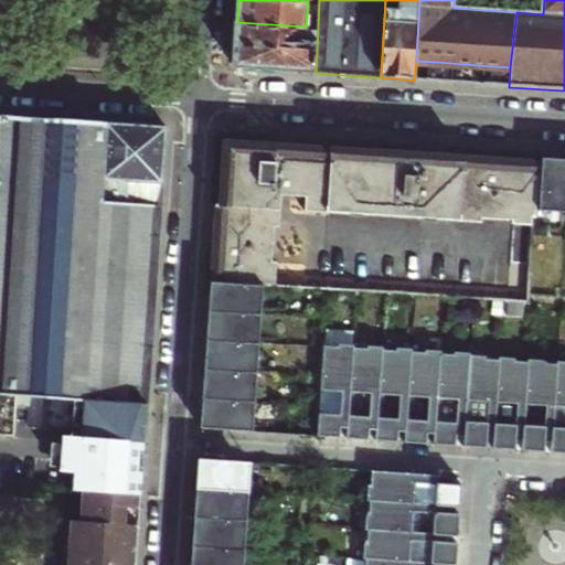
[(317,51),(318,28),(306,27),(237,22),(236,33),(235,45),(317,51)]
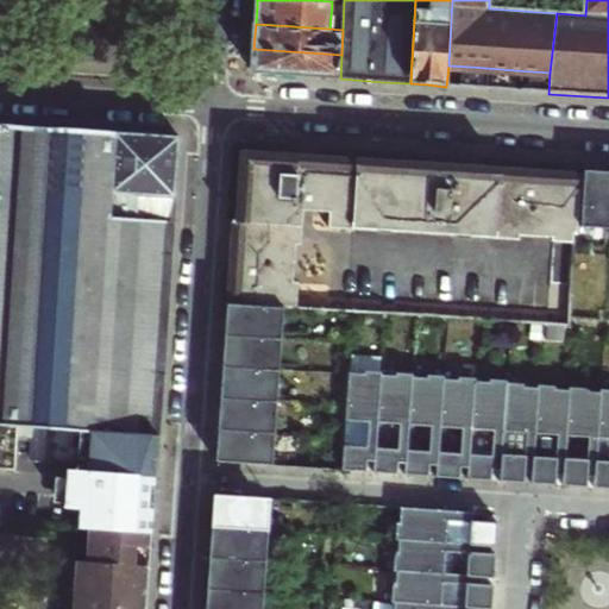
[(341,55),(253,49),(253,60),(252,73),(318,77),(333,79),(340,79),(341,55)]
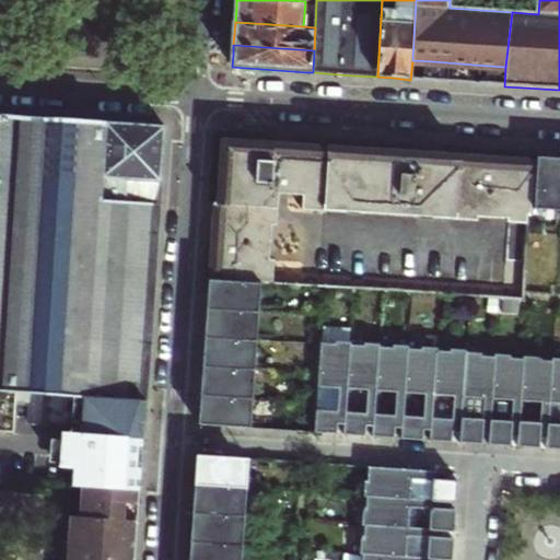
[(0,393),(12,394),(26,395),(66,397),(80,398),(144,403),(158,211),(163,127),(133,126),(88,123),(0,116),(0,393)]
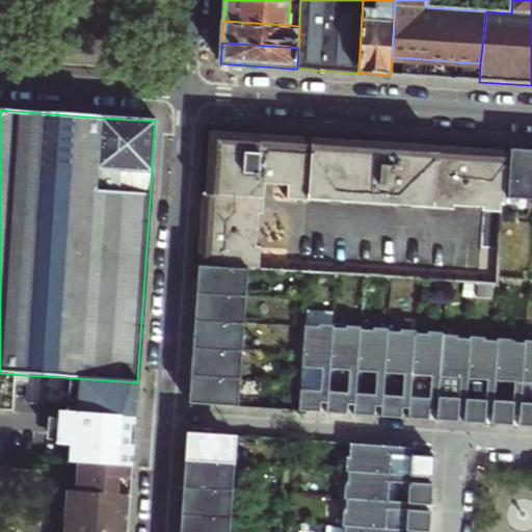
[(387,141),(314,137),(314,139),(288,137),(264,136),(264,133),(259,133),(210,130),(206,190),(203,189),(202,198),(202,203),(200,231),(201,231),(201,241),(198,241),(197,263),(244,266),(262,267),(263,248),(257,247),(259,213),(266,214),(267,204),(267,197),(246,196),(247,178),(291,181),(291,194),(310,195),(310,193),(330,194),(330,189),(413,195),(413,201),(451,203),(452,196),(484,198),(484,206),(501,207),(501,205),(504,203),(504,196),(507,151),(471,148),(470,152),(455,151),(456,147),(426,144),(401,142),(401,144),(387,143),(387,141)]
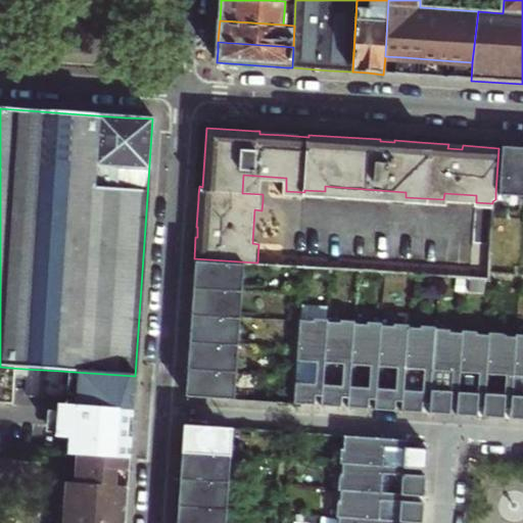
[(498,148),(495,193),(522,194),(522,153),(514,153),(514,145),(498,144),(498,148)]
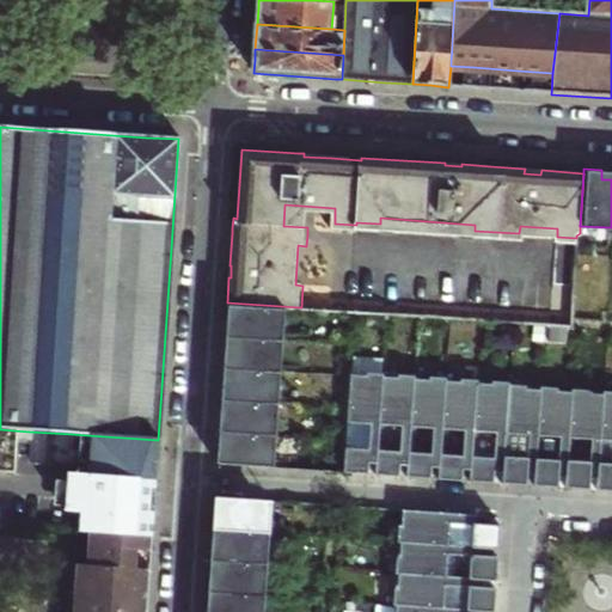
[(611,170),(601,170),(601,179),(611,179),(611,170)]
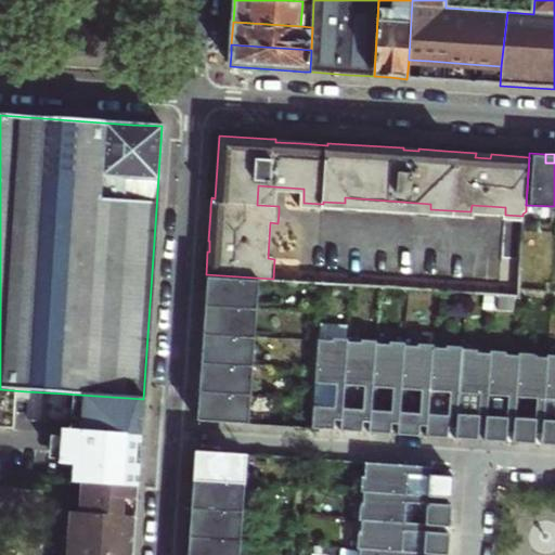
[(206,274),(205,289),(213,291),(213,307),(253,309),(255,278),(206,274)]
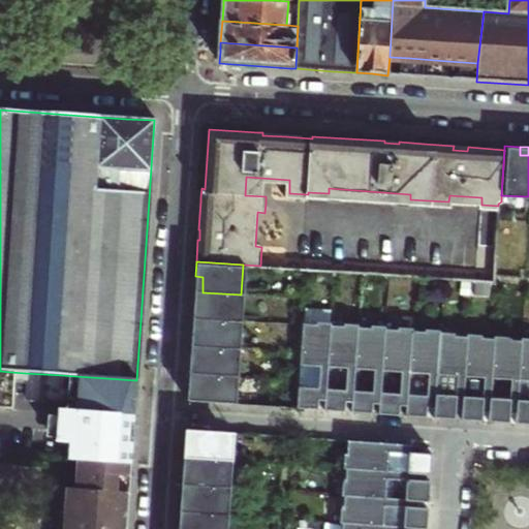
[(203,292),(203,277),(195,276),(194,291),(203,292)]
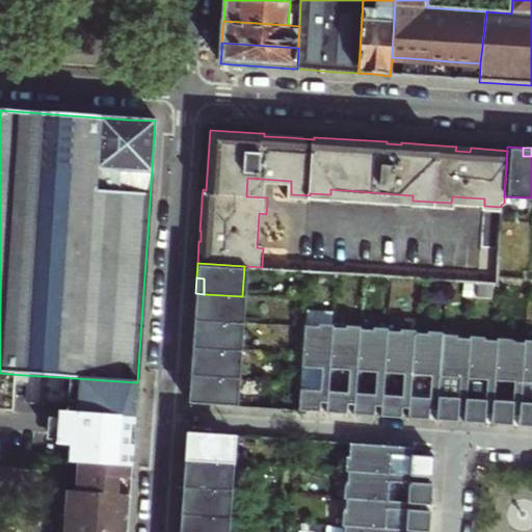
[(204,294),(195,293),(194,304),(202,306),(202,321),(240,324),(242,296),(204,294)]
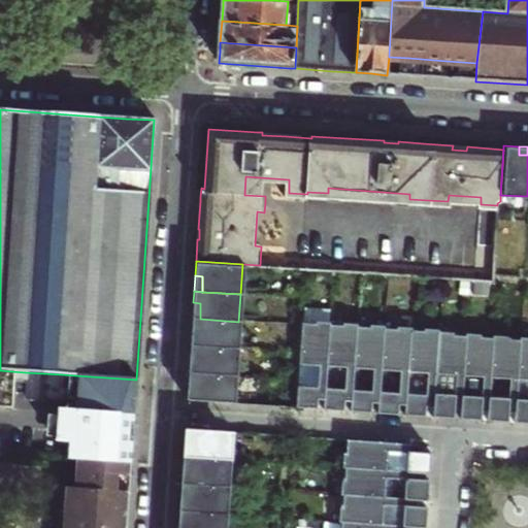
[(200,303),(193,302),(192,318),(200,319),(200,303)]
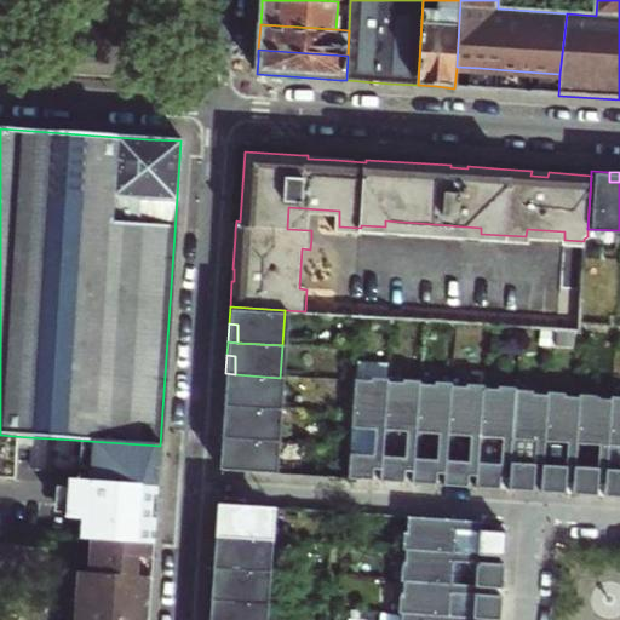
[(355,363),(354,379),(386,382),(388,366),(355,363)]
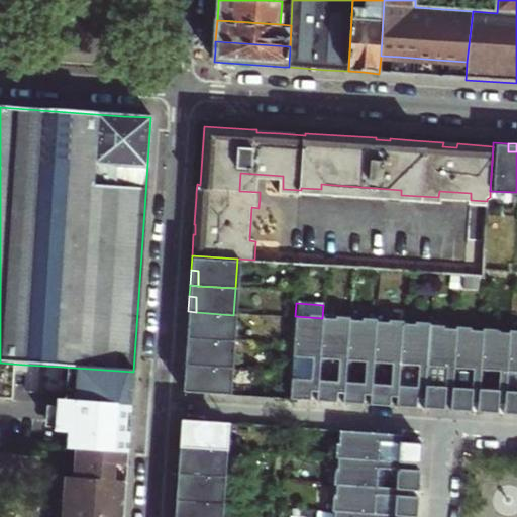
[(196,312),(188,311),(187,323),(195,323),(194,338),(231,341),(233,315),(196,312)]
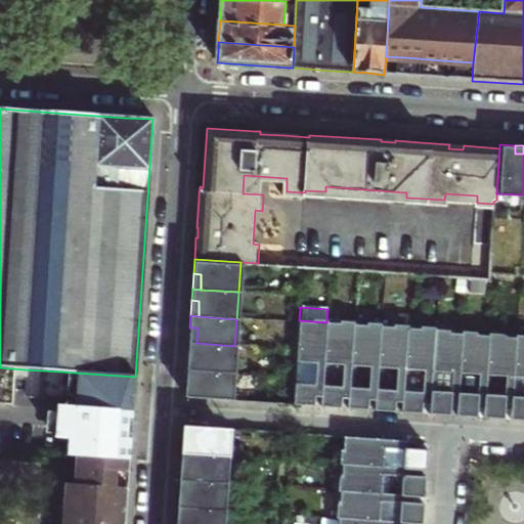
[(326,322),(299,320),(293,404),(306,405),(312,406),(313,396),(321,396),(326,322)]
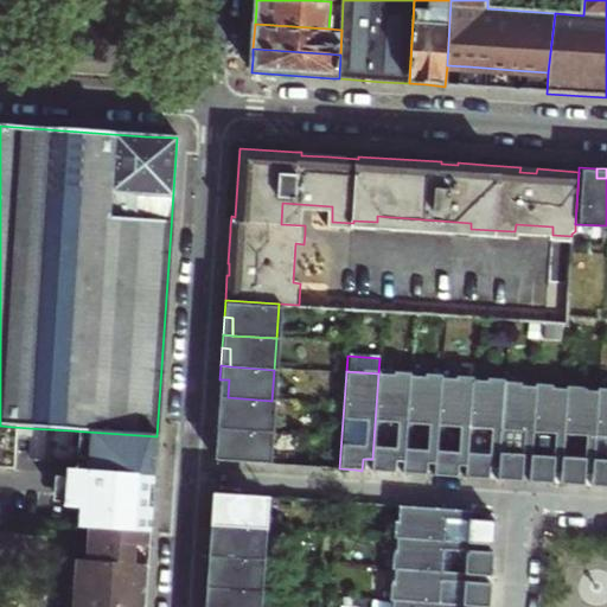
[(385,472),(394,473),(394,461),(403,461),(409,376),(378,374),(372,459),(371,471),(385,472)]
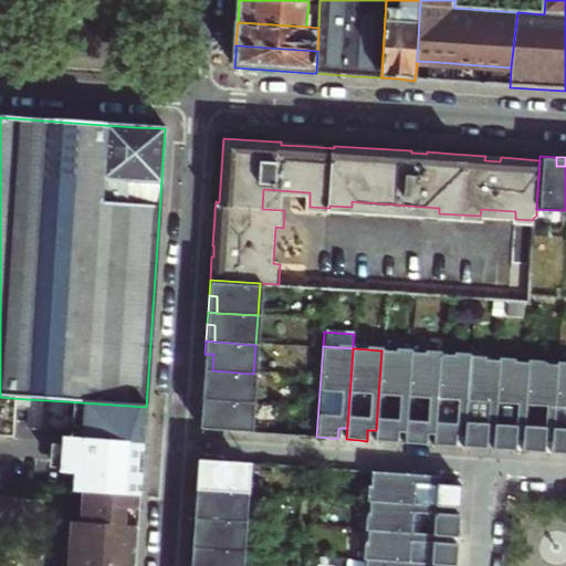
[(405,432),(410,353),(381,350),(376,430),(375,441),(386,442),(396,442),(397,432),(405,432)]
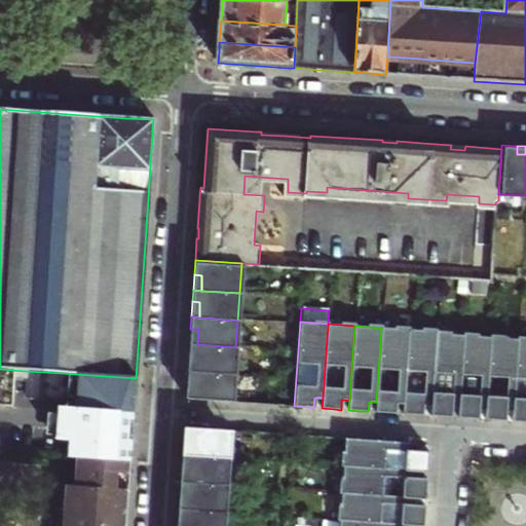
[(404,404),(408,330),(381,328),(376,402),(376,412),(386,413),(395,413),(396,403),(404,404)]
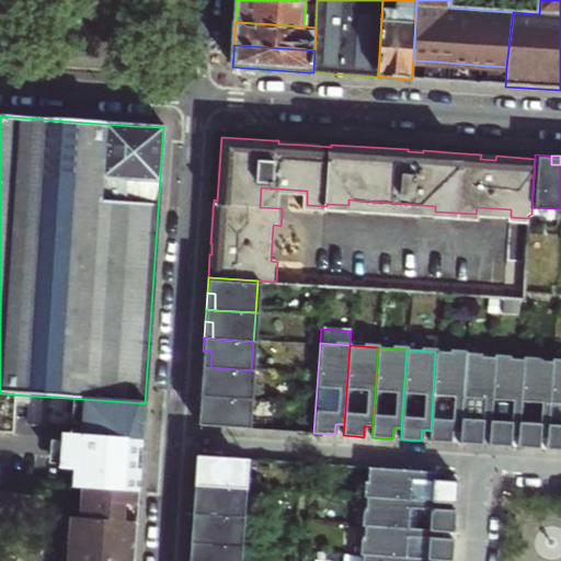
[(212,351),(203,351),(202,367),(210,367),(212,351)]
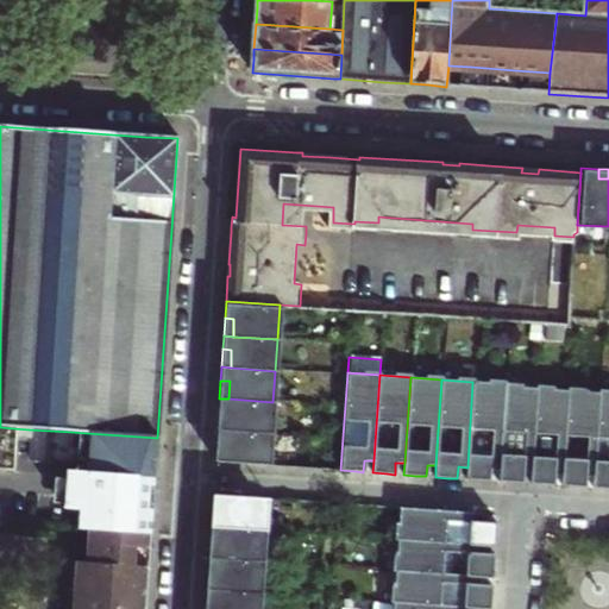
[(504,387),(504,383),(472,382),(468,468),(466,479),(479,481),(489,481),(490,469),(498,470),(504,387)]
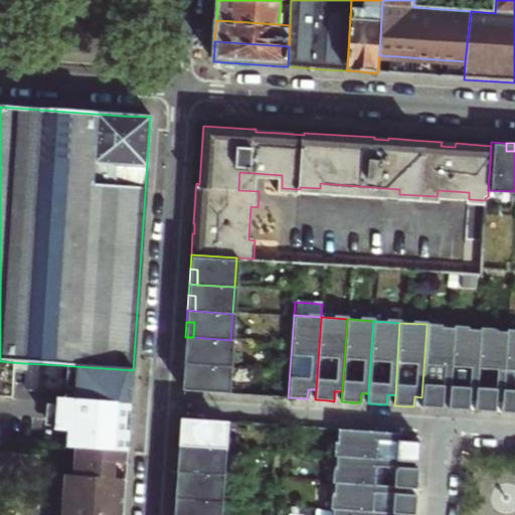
[(442,328),(426,327),(421,397),(421,407),(434,408),(443,408),(444,398),(449,399),(454,331),(441,330),(442,328)]
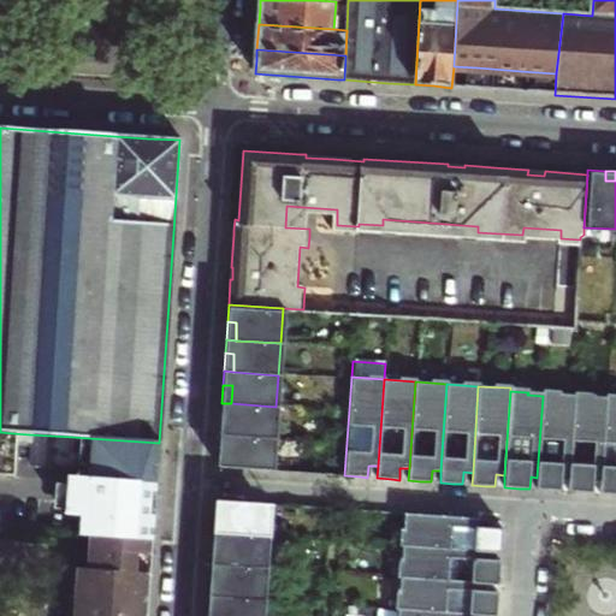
[(560,395),(543,394),(543,396),(537,478),(535,490),(550,491),(562,491),(562,479),(568,480),(574,398),(558,397),(560,395)]
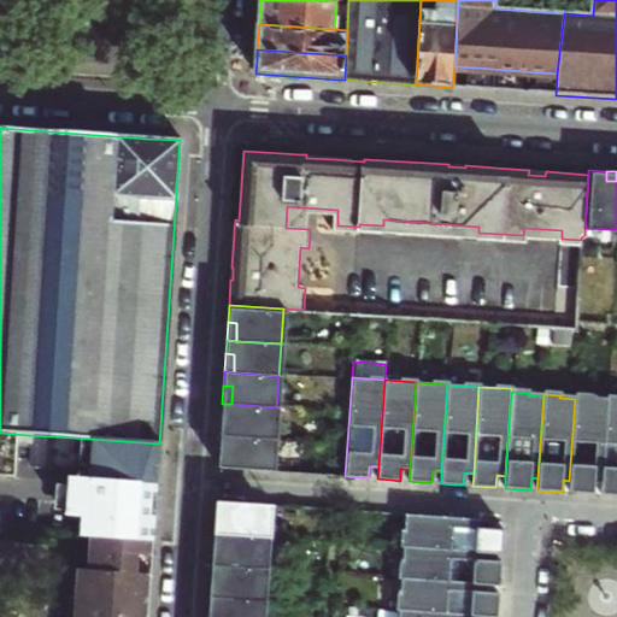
[(592,397),(575,397),(575,399),(569,481),(569,492),(582,493),(594,494),(595,482),(601,482),(606,401),(592,400),(592,397)]
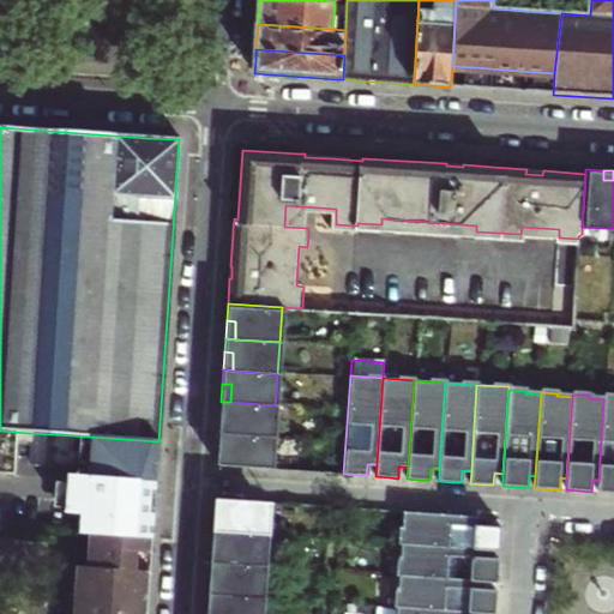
[(613,397),(603,396),(603,399),(599,480),(597,492),(612,493),(613,493),(613,397)]
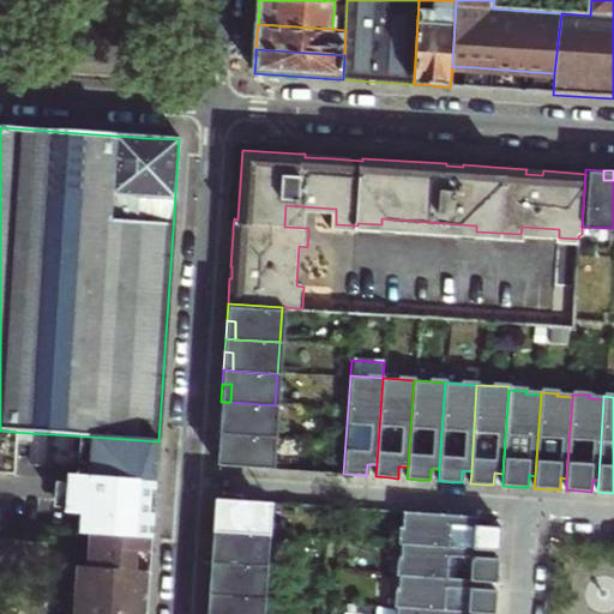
[(230,402),(221,402),(221,415),(229,416),(228,434),(272,437),(275,405),(230,402)]
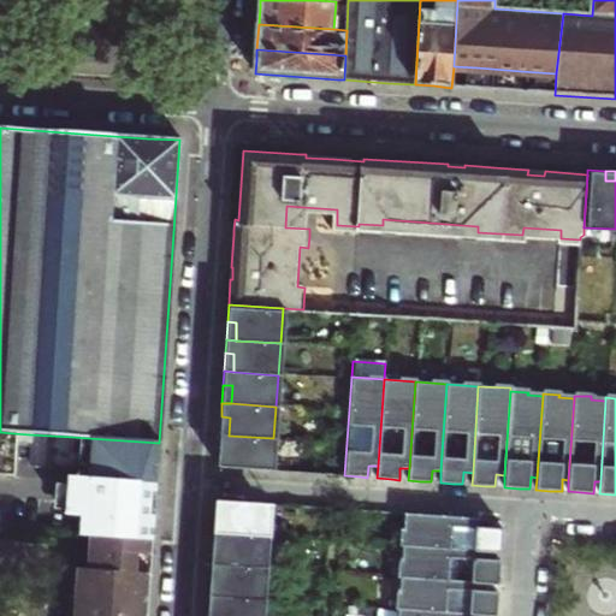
[(230,418),(221,416),(219,434),(229,436),(230,418)]
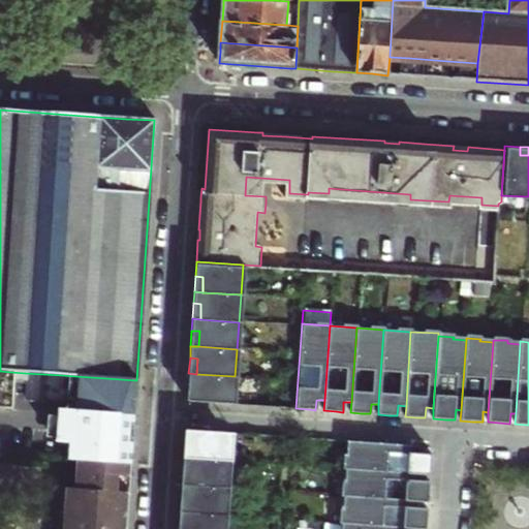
[(0,407),(8,408),(11,372),(0,371),(0,407)]
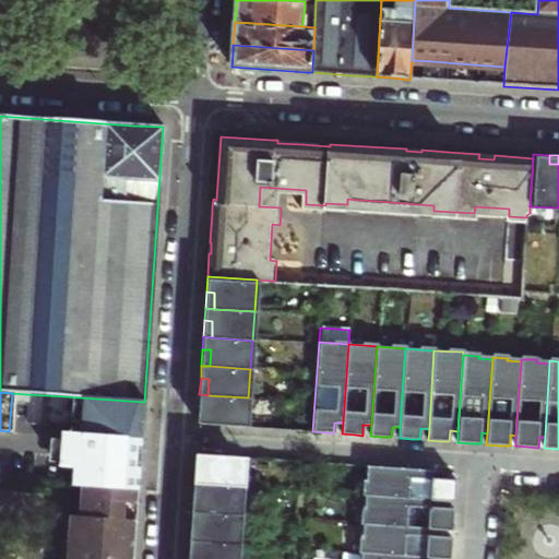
[(66,396),(26,394),(25,423),(63,426),(66,396)]
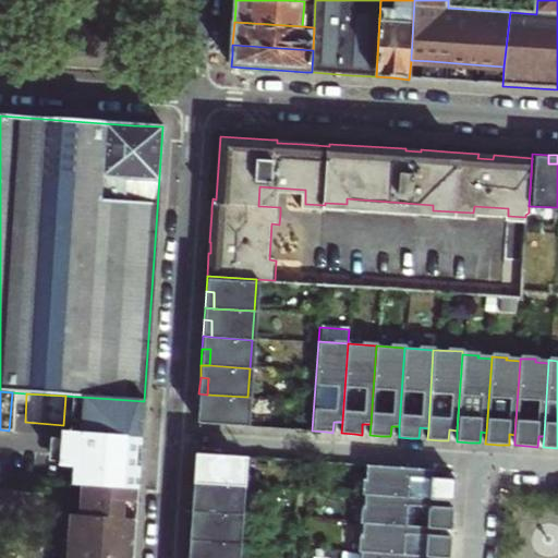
[(207,395),(198,393),(198,407),(206,407),(205,423),(245,426),(247,397),(207,395)]
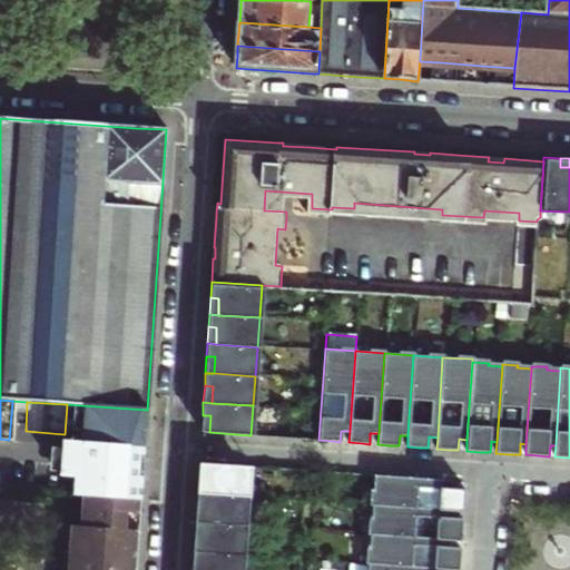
[(147,410),(81,405),(79,443),(60,441),(58,475),(72,475),(71,495),(82,497),(140,500),(143,481),(146,425),(147,410)]
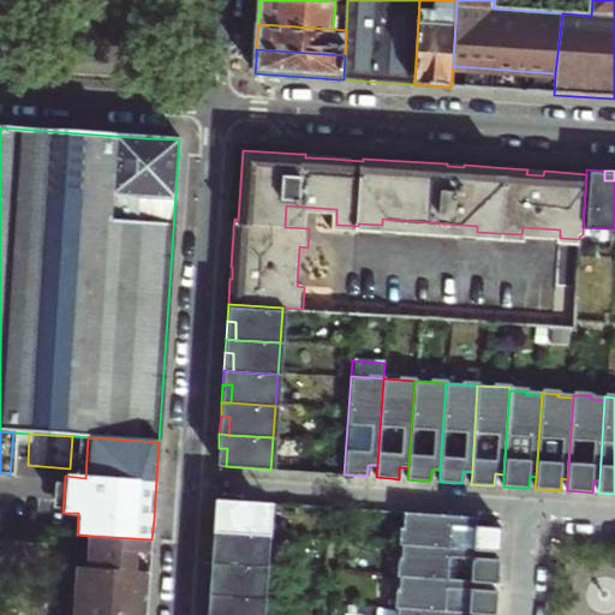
[(227,448),(219,448),(218,466),(226,466),(227,448)]
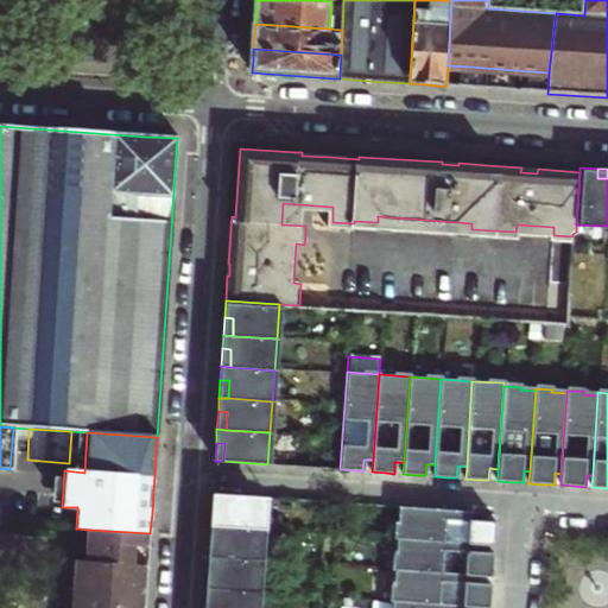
[(211,512),(210,526),(219,526),(264,530),(266,498),(221,494),(220,512),(211,512)]
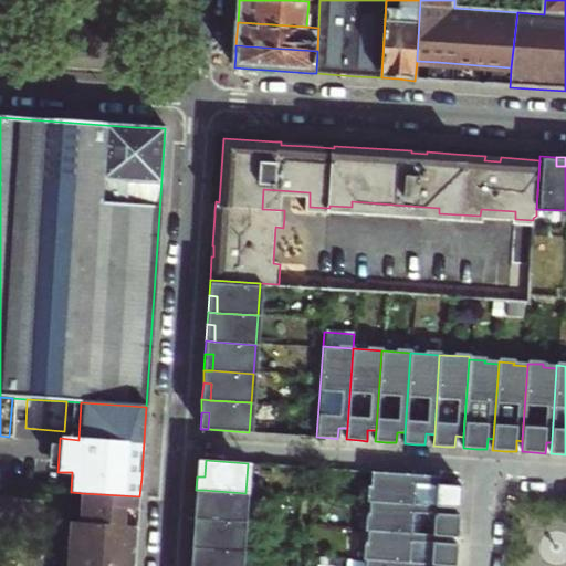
[(206,460),(198,460),(197,477),(205,477),(206,460)]
